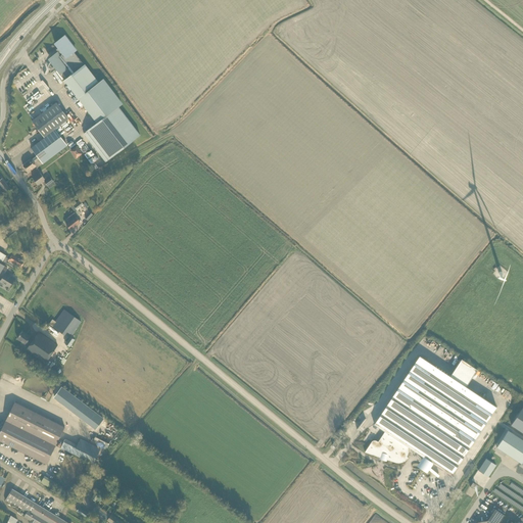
[(65,80),(97,122),(87,130),(109,158),(141,135),(119,105),(122,103),(103,79),(98,83),(85,65),(74,52),(76,50),(65,36),(55,44),(61,51),(59,52),(53,56),(54,58),(50,62),(47,67),(51,69),(54,66),(60,74),(62,73),(67,79),(65,80)]
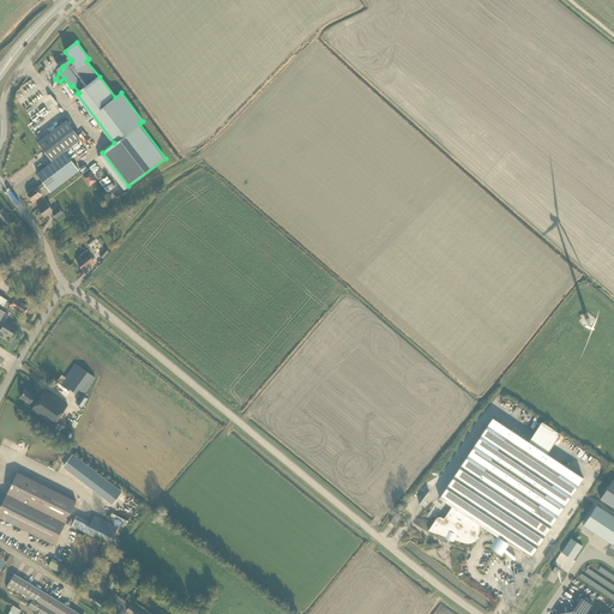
[(50,192),(79,172),(65,152),(80,139),(66,120),(37,143),(52,162),(37,174),(46,185),(38,190),(36,187),(30,192),(31,192),(28,194),(32,202),(36,199),(37,199),(42,196),(43,197),(50,192)]
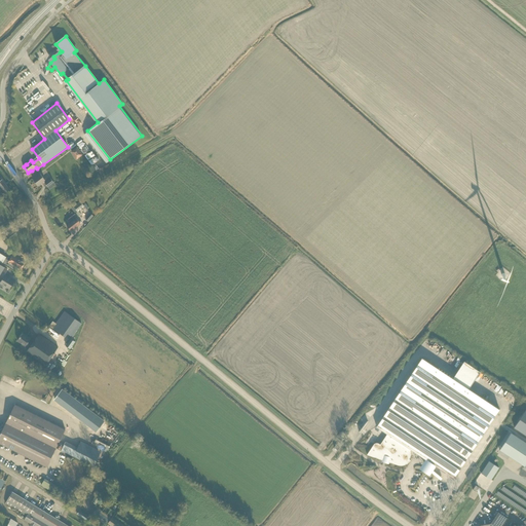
[(76,158),(82,154),(77,148),(71,152),(75,156),(74,157),(75,159),(76,158)]
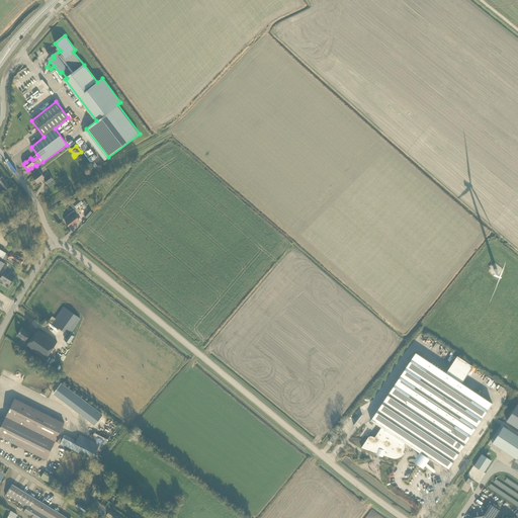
[(37,183),(45,178),(39,171),(32,176),(37,183)]
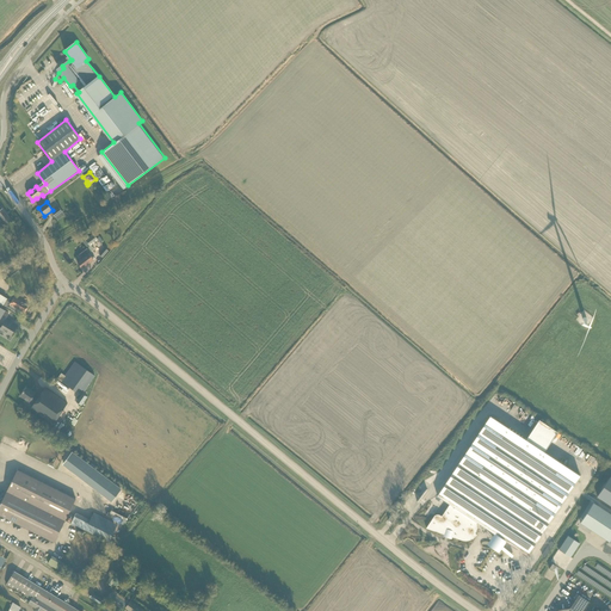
[(11,220),(2,209),(0,210),(0,220),(1,220),(5,224),(11,220)]
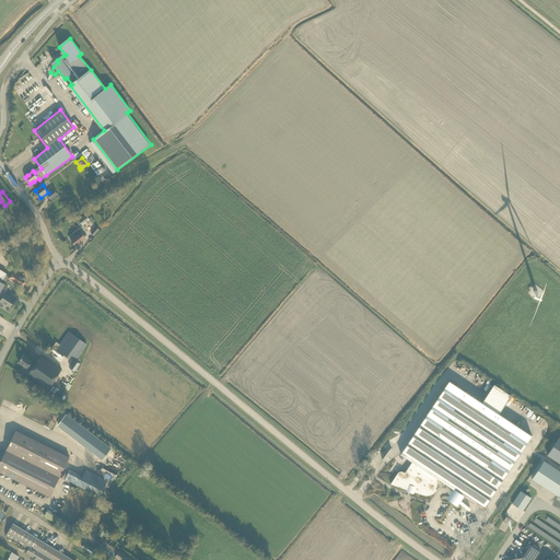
[(84,236),(81,232),(83,231),(82,230),(86,228),(84,224),(90,220),(85,214),(79,220),(83,225),(73,233),(76,236),(71,241),(76,246),(85,238),(86,237),(85,235),(84,236)]
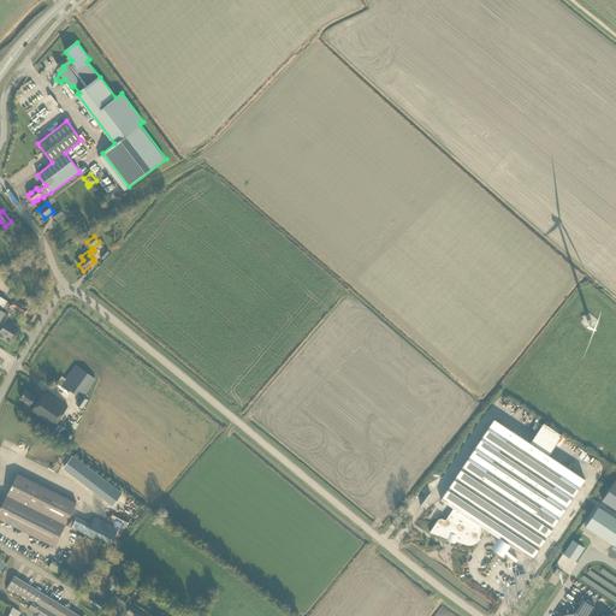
[(4,308),(16,315),(17,312),(24,317),(30,308),(23,303),(21,302),(22,302),(15,298),(13,297),(12,300),(13,301),(11,306),(6,302),(4,308)]
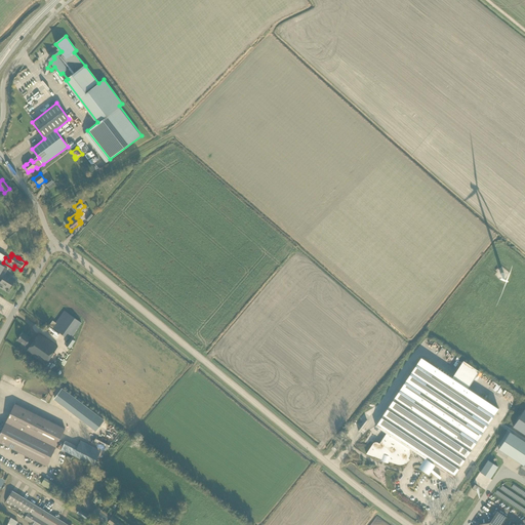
[(2,280),(0,279),(0,274),(4,267),(0,264),(0,286),(0,287),(2,284),(9,288),(13,281),(8,277),(5,275),(2,280)]
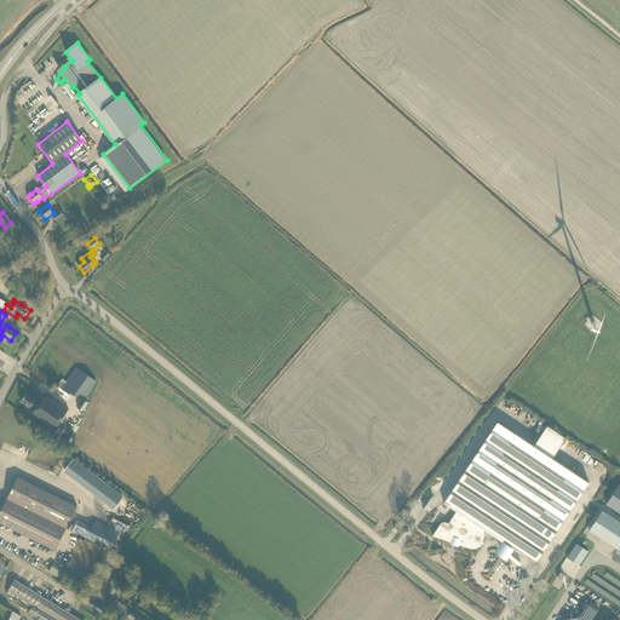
[(97,382),(76,367),(65,382),(62,379),(58,384),(76,397),(80,392),(85,396),(97,382)]
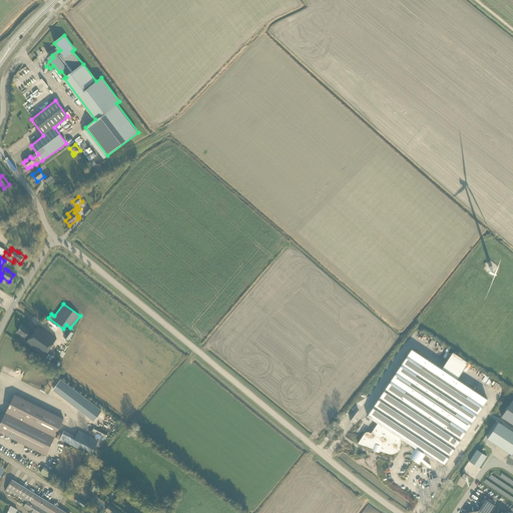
[(31,335),(28,333),(30,331),(22,325),(17,333),(25,338),(28,340),(25,344),(44,357),(56,339),(38,326),(31,335)]
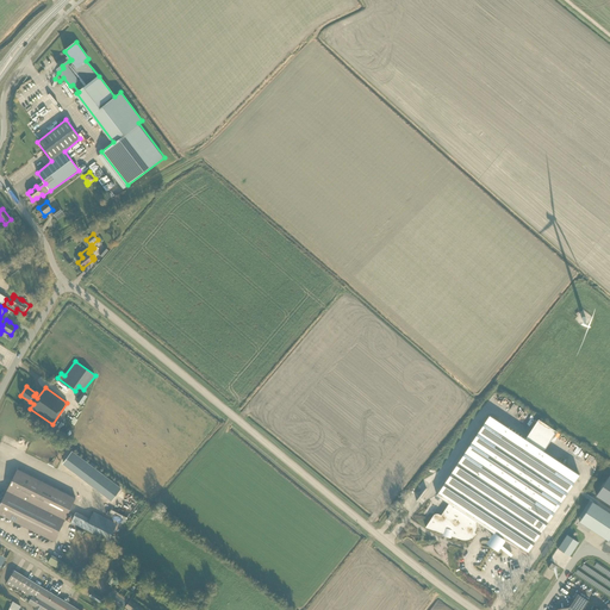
[(81,404),(87,396),(82,393),(76,402),(81,404)]
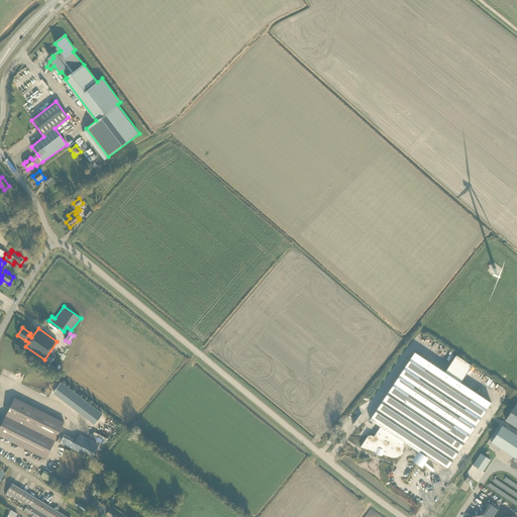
[(446,470),(491,402),(415,352),(370,420),(381,427),(375,436),(374,437),(373,436),(372,435),(371,435),(370,435),(369,435),(368,436),(367,437),(360,447),(391,457),(392,457),(393,457),(394,457),(395,457),(396,457),(398,456),(399,456),(400,455),(401,455),(401,454),(402,454),(403,453),(403,452),(402,451),(402,450),(403,449),(403,448),(403,447),(403,446),(403,445),(403,444),(403,443),(404,442),(446,470)]
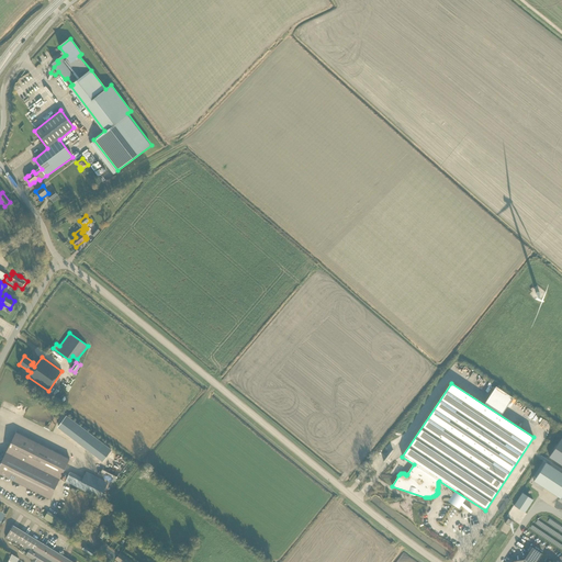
[(506,407),(513,397),(496,386),(490,395),(506,407)]
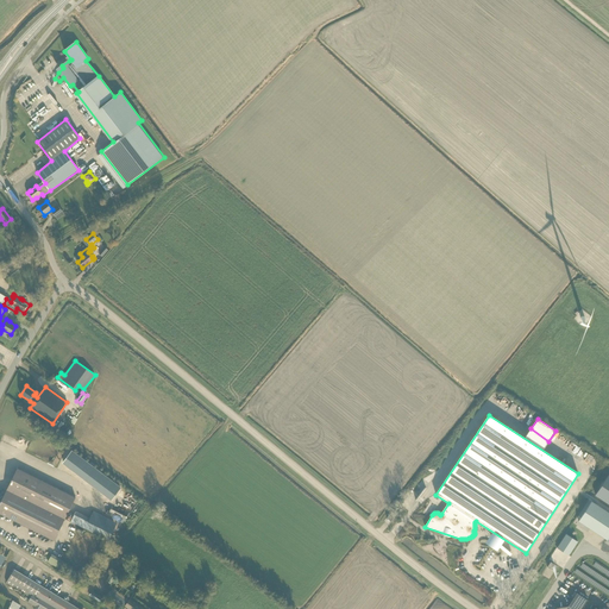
[(71,452),(63,464),(111,500),(120,488),(71,452)]
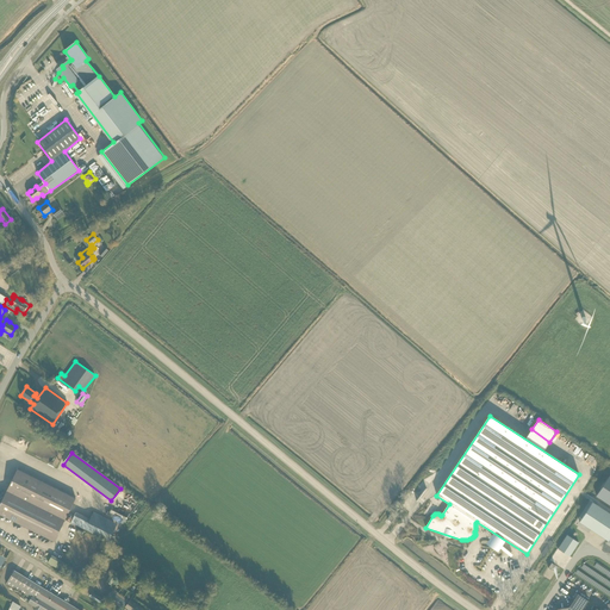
[(33,504),(44,483),(18,470),(7,491),(33,504)]
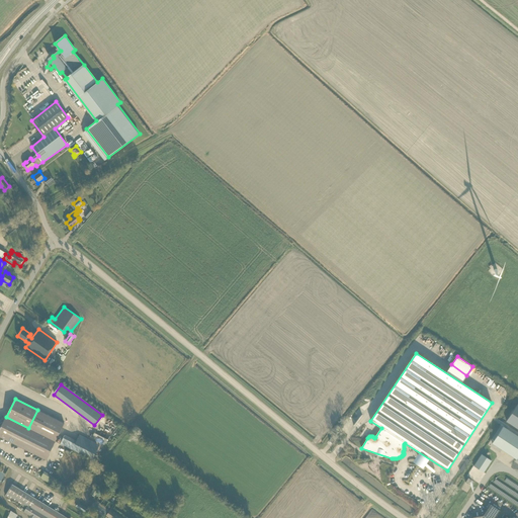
[(517,428),(517,405),(506,421),(517,428)]
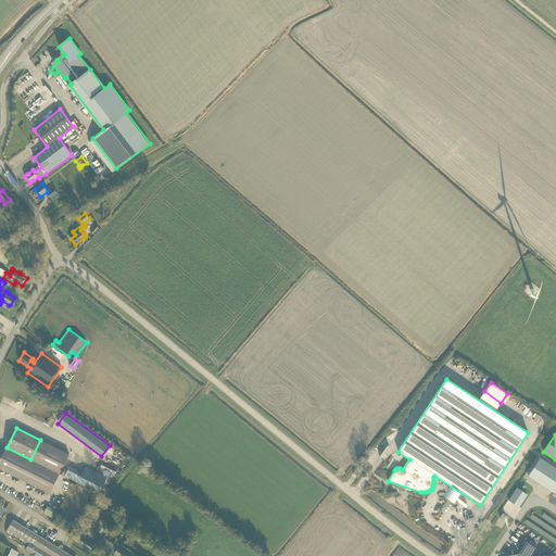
[(41,465),(51,445),(40,440),(30,459),(41,465)]
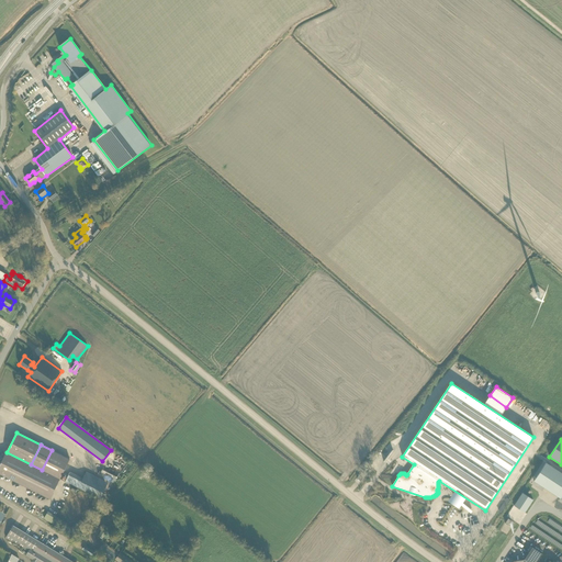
[(42,470),(59,479),(69,459),(52,450),(42,470)]
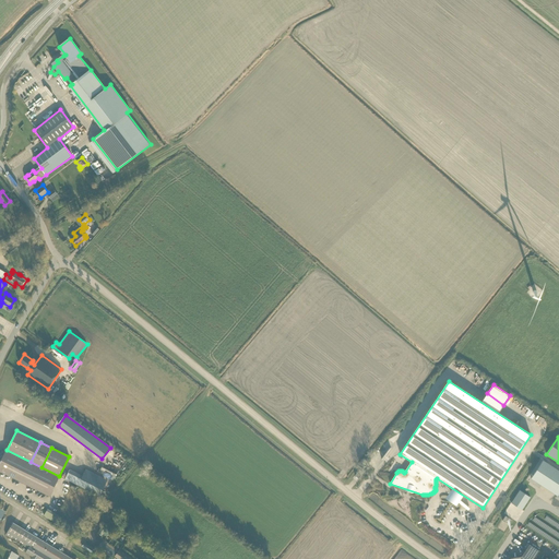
[(42,467),(31,462),(7,450),(0,462),(0,471),(49,496),(59,476),(42,467)]
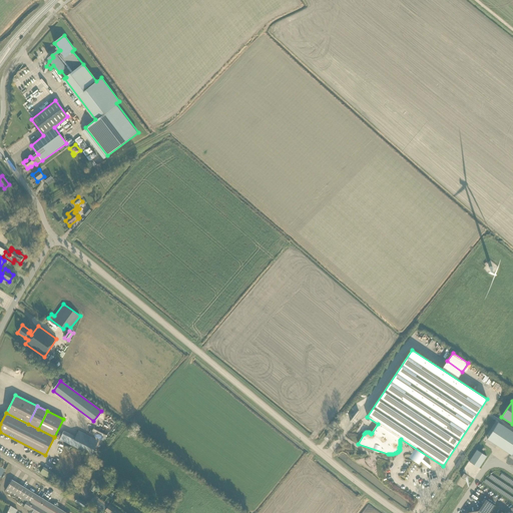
[(512,432),(498,422),(487,439),(512,455),(512,432)]
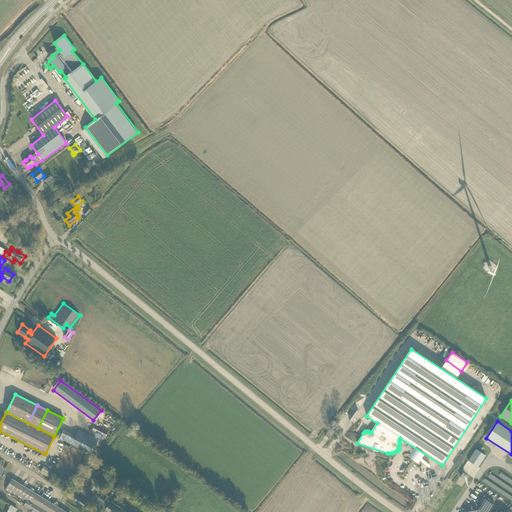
[(104,435),(111,429),(107,426),(101,432),(104,435)]
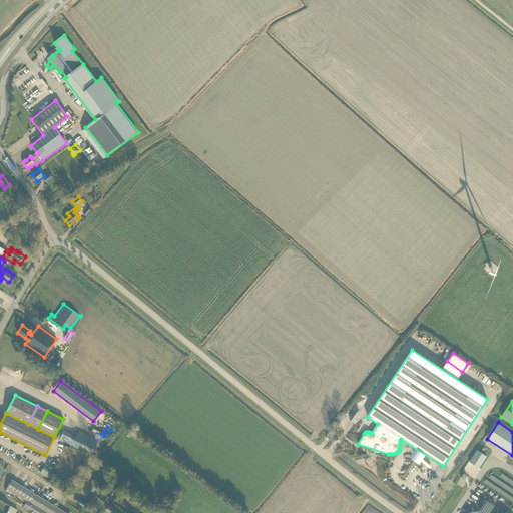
[(99,438),(78,429),(76,434),(64,429),(59,439),(92,453),(99,438)]
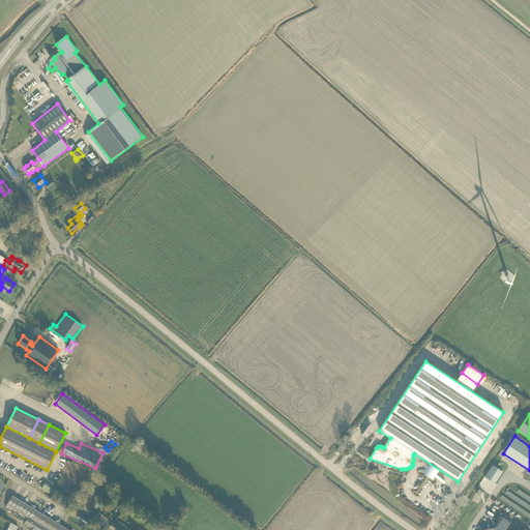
[(495,483),(502,471),(493,465),(484,476),(495,483)]
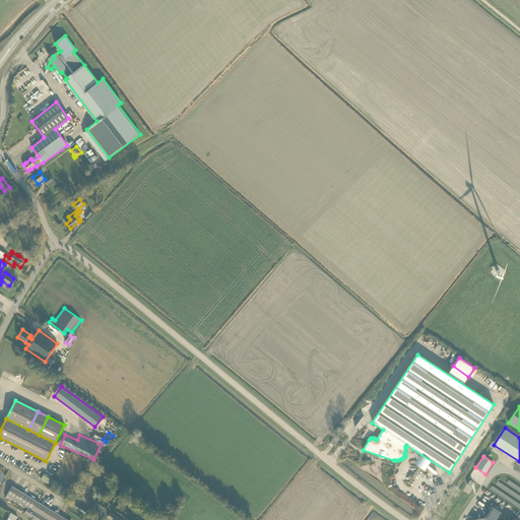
[(41,479),(51,482),(53,476),(44,473),(41,479)]
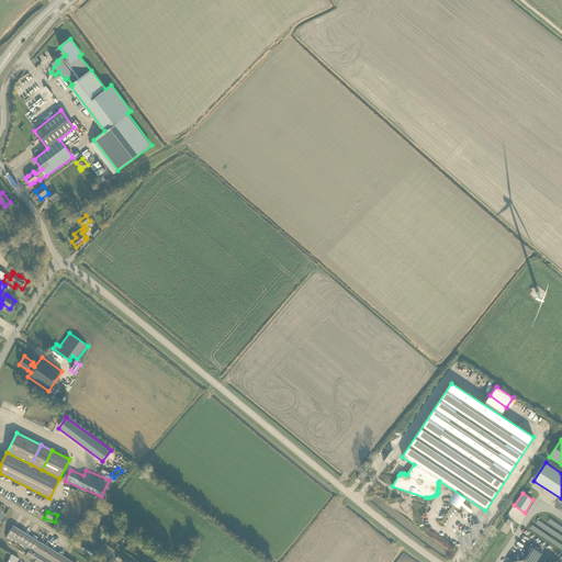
[(46,561),(54,550),(13,526),(6,538),(26,550),(26,551),(27,552),(25,555),(32,559),(31,561),(32,561),(46,561)]
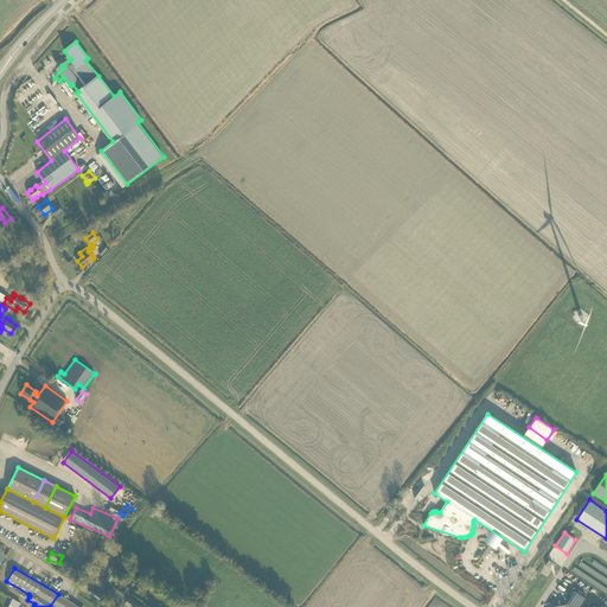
[(110,582),(116,574),(112,570),(106,579),(110,582)]
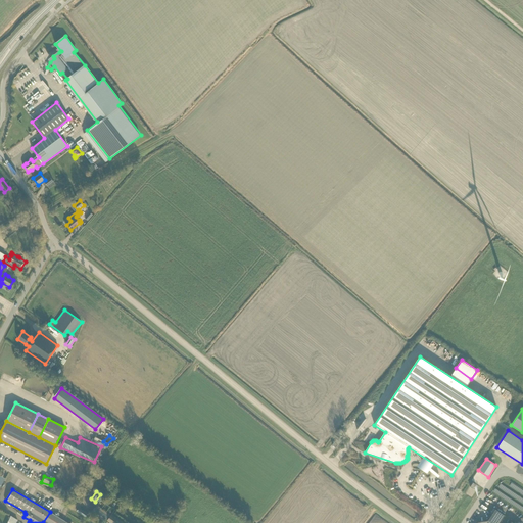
[(86,517),(88,513),(79,507),(77,511),(86,517)]
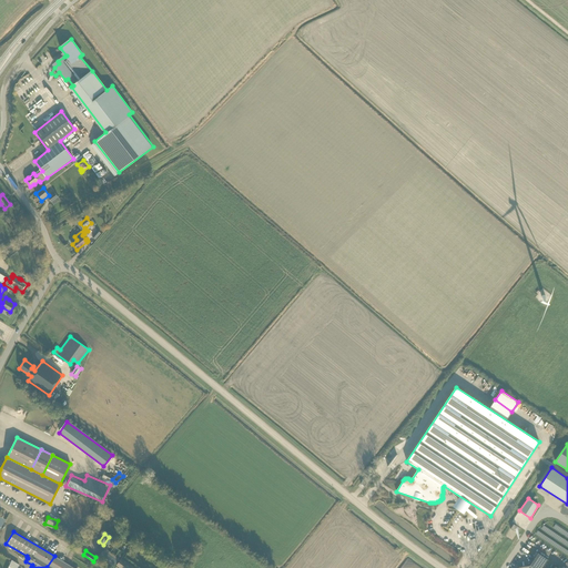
[(119,561),(103,550),(99,557),(112,566),(114,563),(117,565),(117,566),(120,567),(134,567),(121,559),(119,561)]
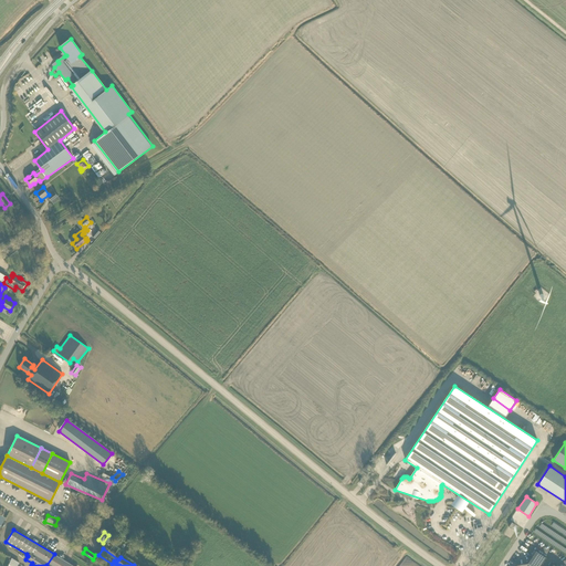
[(541,565),(546,557),(536,551),(528,563),(532,565),(541,565)]
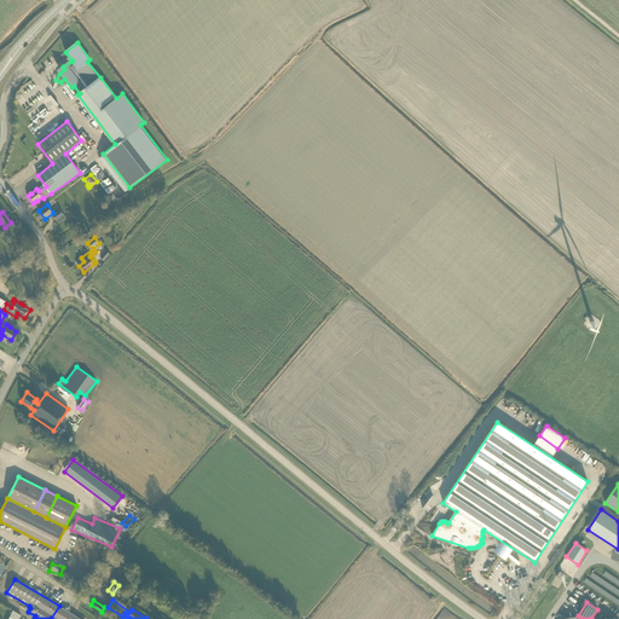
[(80,618),(59,606),(51,618),(80,618)]
